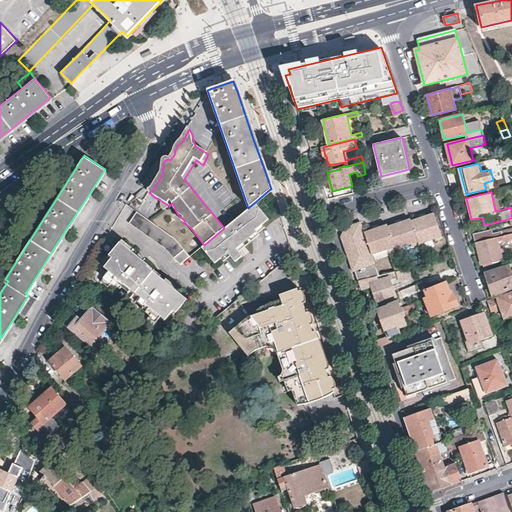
[(204,245),(201,247),(214,262),(220,257),(223,260),(229,255),(234,260),(241,255),(238,251),(258,233),(257,232),(263,226),(261,224),(267,218),(254,203),(248,208),(224,228),(204,245)]
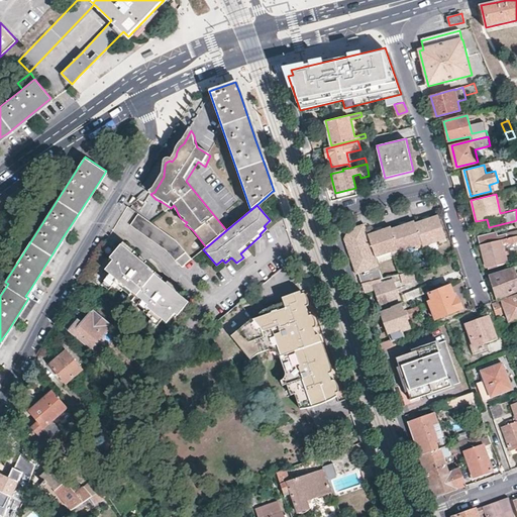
[(446,237),(437,213),(414,221),(422,243),(423,245),(446,237)]
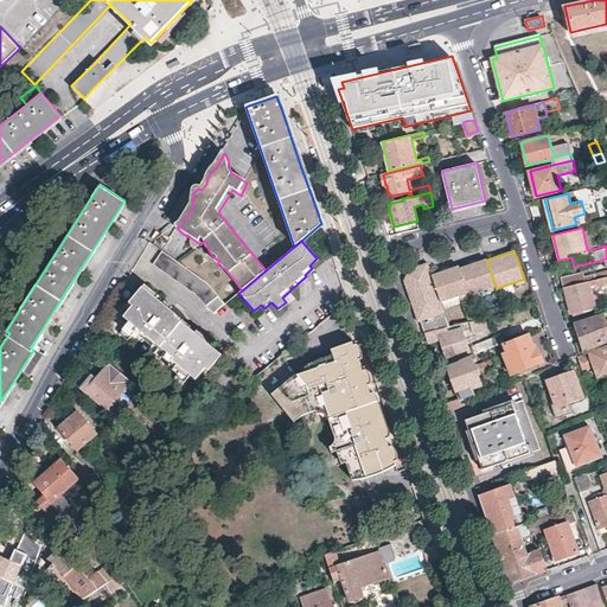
[(209,285),(161,251),(152,264),(215,312),(225,304),(209,285)]
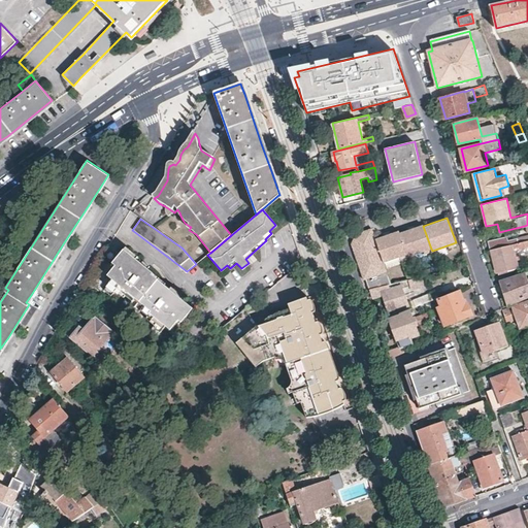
[(431,249),(423,226),(422,221),(398,229),(407,254),(407,256),(431,249)]
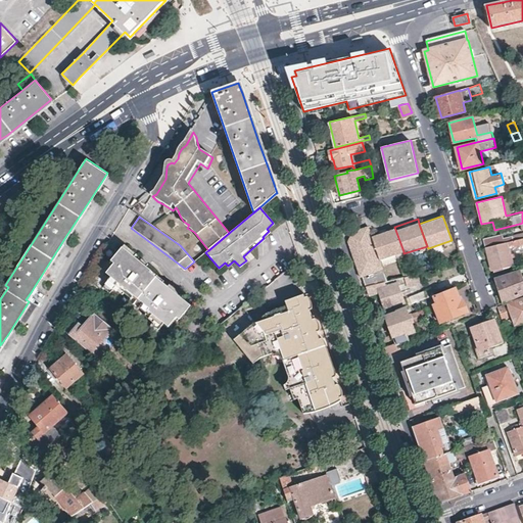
[(380,259),(372,235),(369,225),(352,230),(347,239),(353,255),(361,276),(362,275),(366,285),(367,284),(387,280),(383,268),(380,259)]
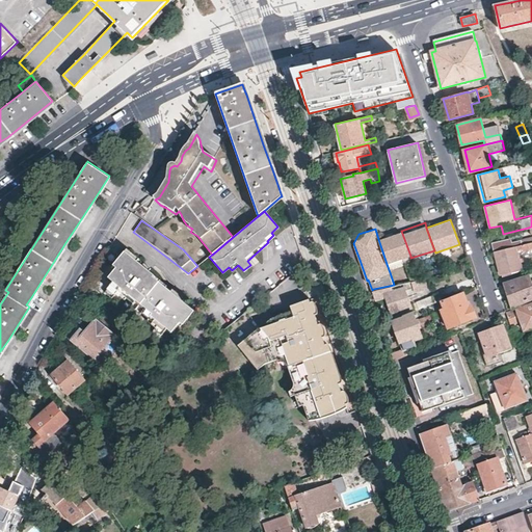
[(410,256),(401,231),(378,239),(387,264),(410,256)]
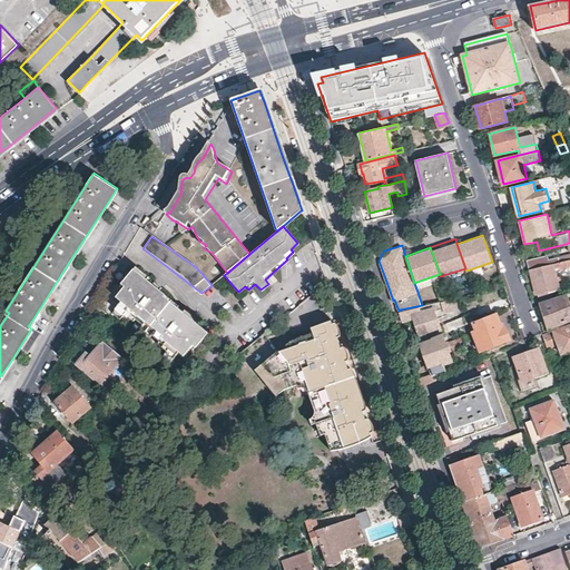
[(528,259),(530,269),(569,258),(569,253),(548,259),(546,255),(528,259)]
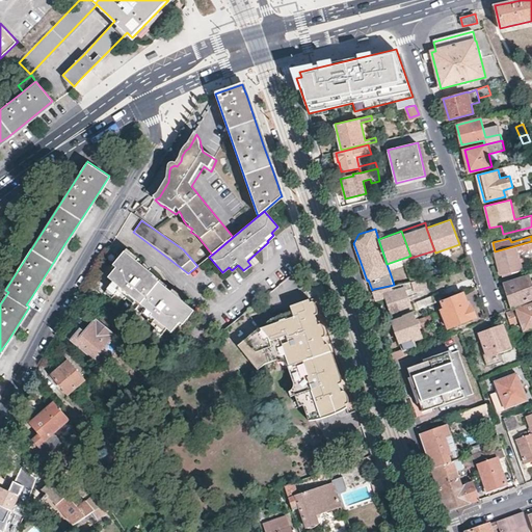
[(531,241),(495,251),(501,274),(521,269),(517,256),(531,251),(531,241)]
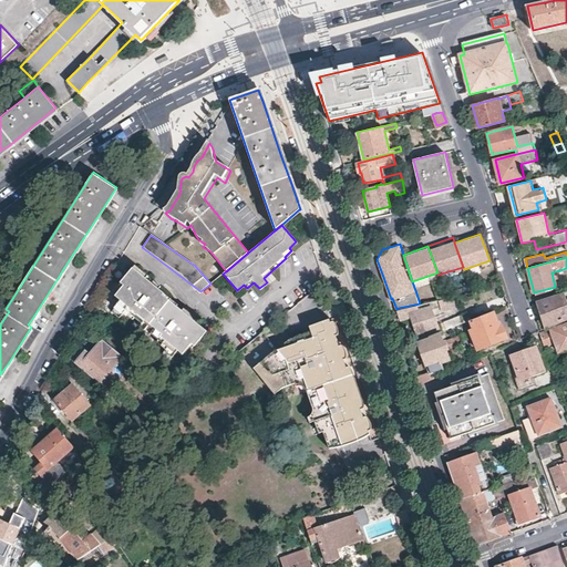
[(167,346),(165,349),(162,354),(168,361),(178,350),(183,354),(192,343),(195,346),(206,331),(195,321),(197,318),(185,308),(183,310),(181,313),(175,308),(176,306),(166,297),(168,294),(147,276),(145,279),(133,268),(122,281),(125,285),(117,296),(121,299),(112,311),(119,318),(123,312),(125,310),(135,318),(142,323),(152,332),(158,339),(167,346)]
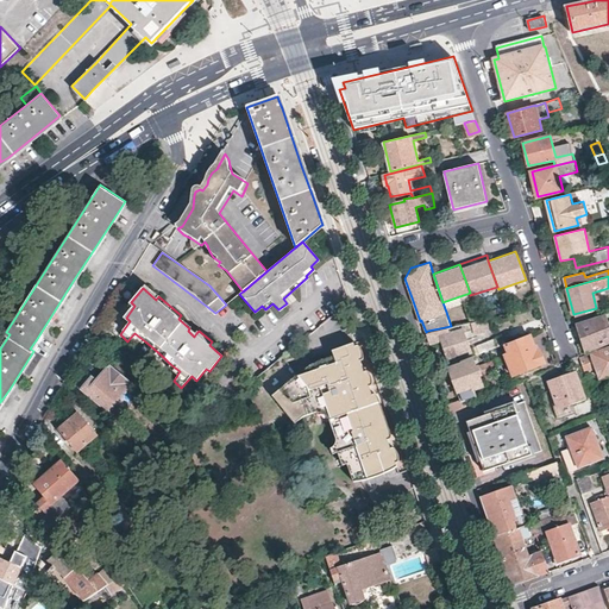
[(346,319),(353,313),(349,302),(324,322),(331,332),(346,319)]
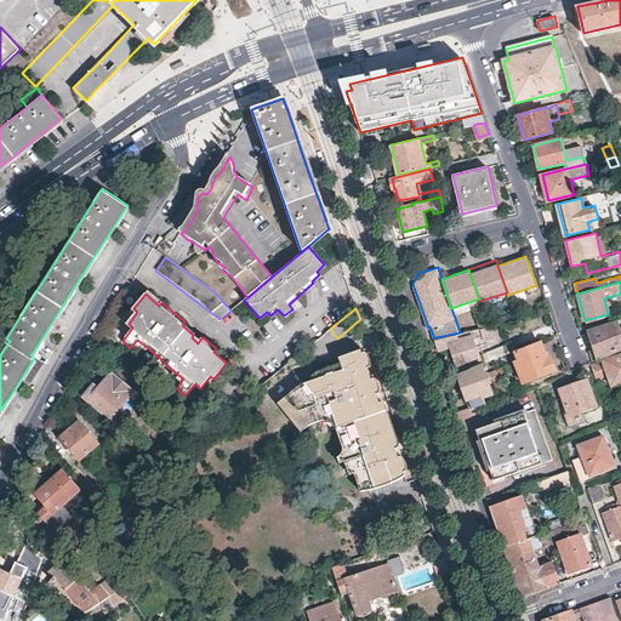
[(596,358),(620,347),(620,336),(616,322),(587,331),(596,358)]
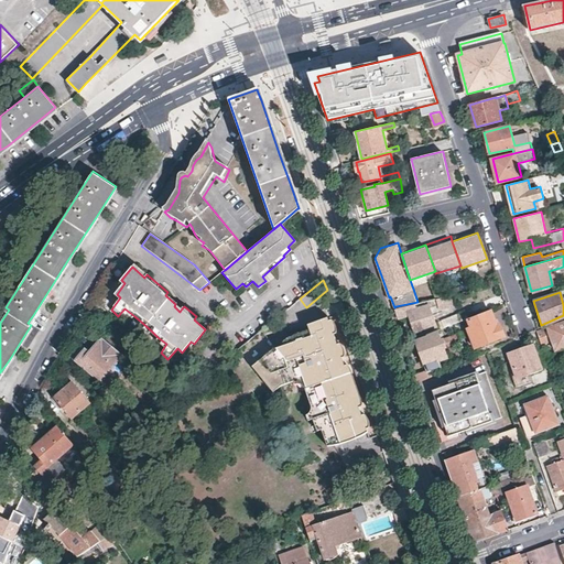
[(418,302),(396,306),(398,317),(409,314),(415,332),(436,324),(429,305),(437,303),(438,306),(451,302),(449,294),(418,302)]
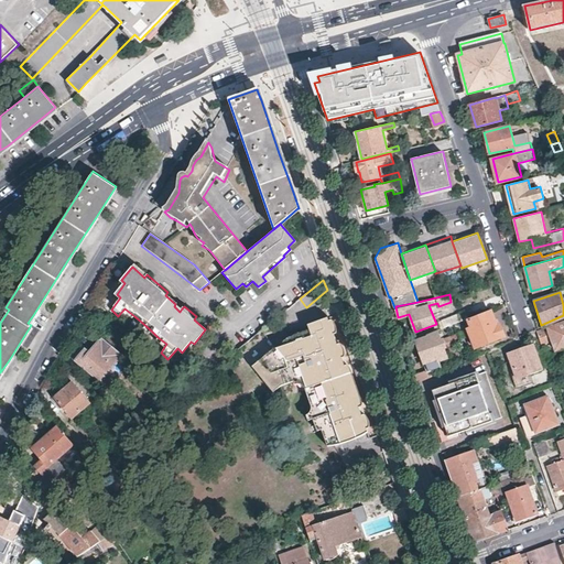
[(132,318),(134,316),(125,308),(122,311),(132,318)]
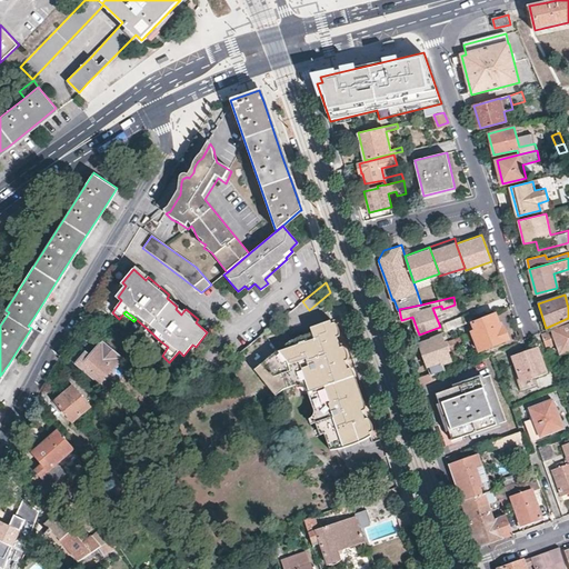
[(508,339),(502,326),(499,327),(495,312),(471,322),(473,330),(470,331),(478,351),(508,339)]
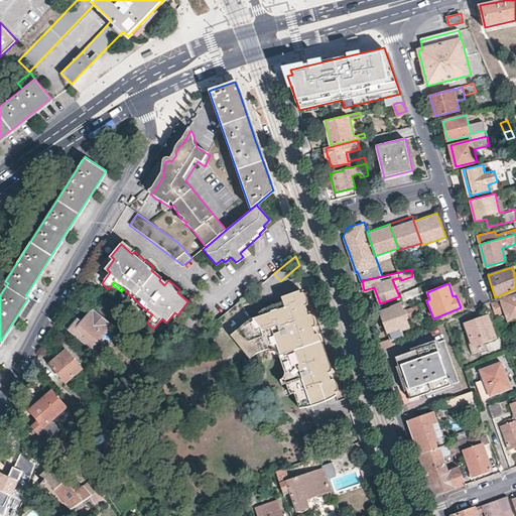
[(414,295),(428,290),(426,285),(405,293),(406,298),(414,295)]
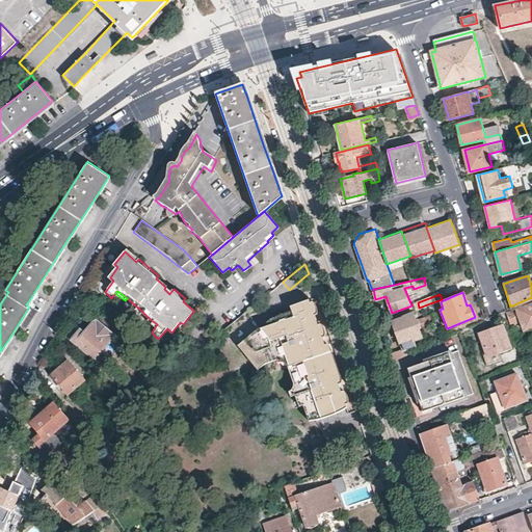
[(311,302),(310,299),(291,307),(294,317),(261,328),(260,327),(238,346),(258,370),(266,364),(277,361),(278,364),(280,363),(283,363),(286,364),(287,367),(293,380),(294,384),(294,388),(292,390),(290,392),(291,397),(295,396),(299,407),(303,406),(309,421),(314,420),(322,419),(322,420),(331,416),(340,413),(347,407),(346,404),(342,392),(340,384),(325,345),(323,338),(318,325),(315,316),(311,302)]
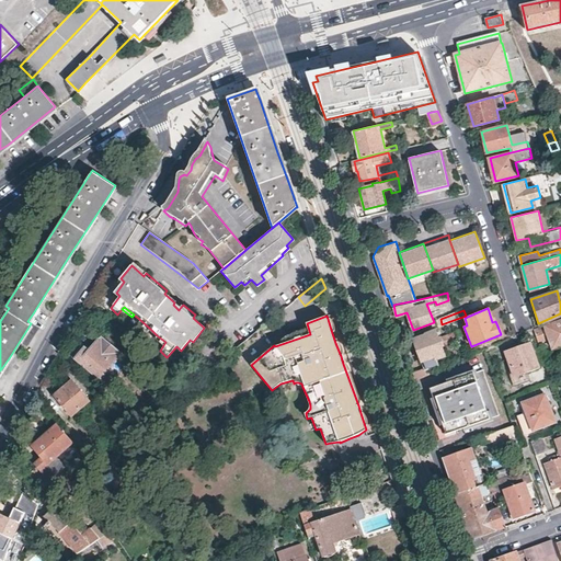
[(533,331),(538,344),(548,341),(551,350),(560,345),(560,317),(559,319),(559,321),(533,331)]
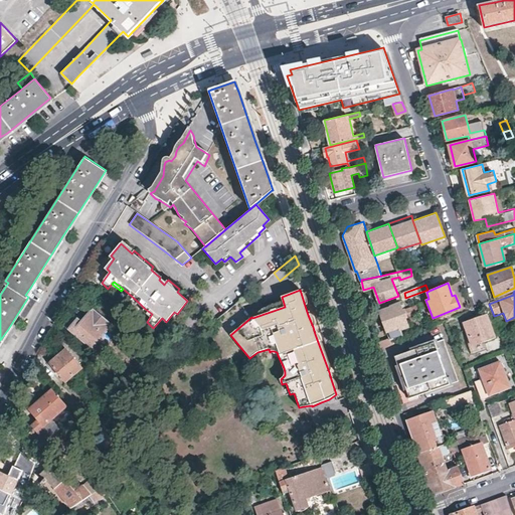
[(136,305),(138,302),(129,294),(127,297),(136,305)]
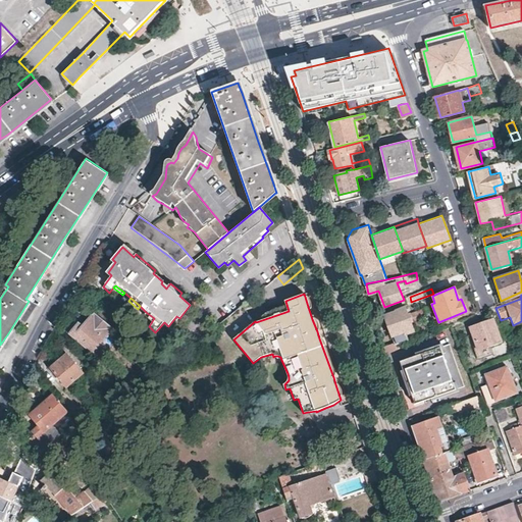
[(405,305),(397,308),(396,311),(386,315),(395,341),(383,345),(386,352),(400,346),(398,341),(408,337),(406,331),(413,329),(410,320),(423,317),(419,307),(408,311),(405,305)]
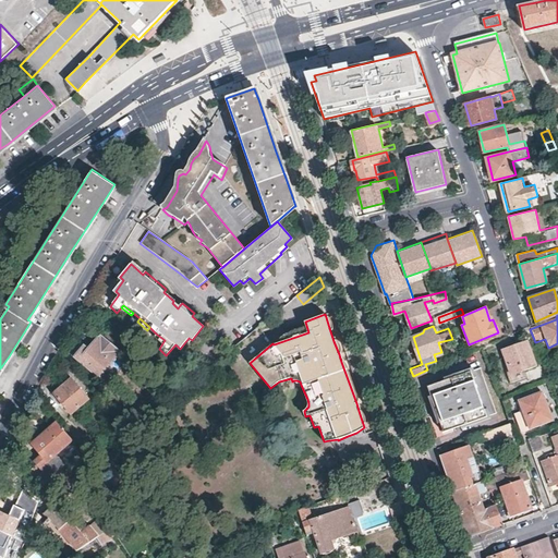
[(155,336),(162,343),(165,340),(156,334),(155,336)]
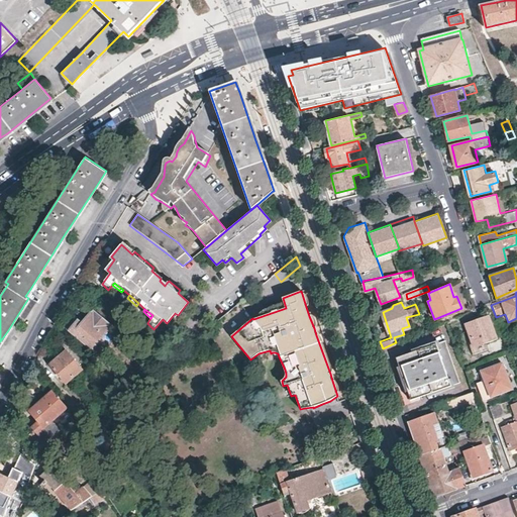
[(92,351),(112,326),(93,310),(81,324),(78,321),(70,331),(92,351)]
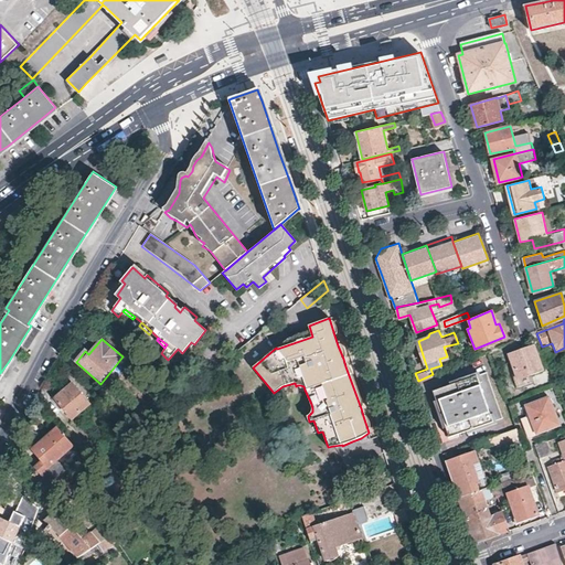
[(542,371),(532,344),(509,353),(519,379),(542,371)]
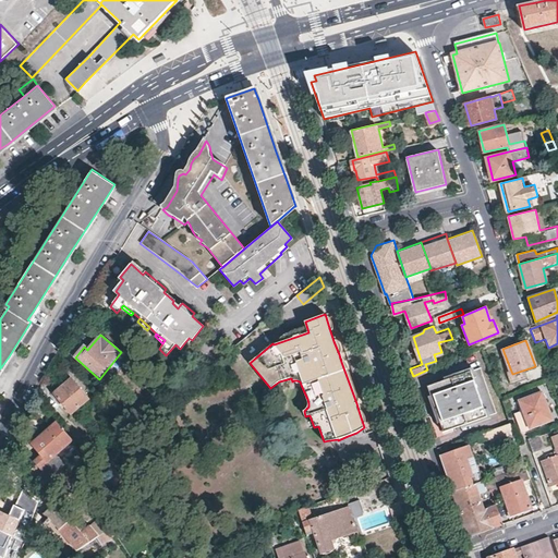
[(344,361),(341,362),(356,403),(359,402),(359,400),(359,397),(348,365),(346,363),(344,361)]
